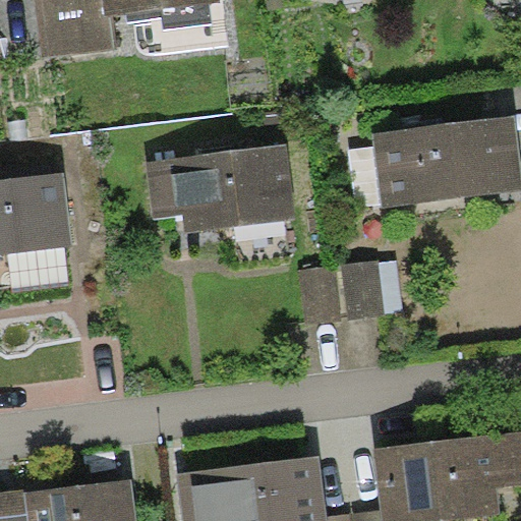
[(36,0),(43,58),(115,50),(111,15),(219,2),(219,0),(36,0)]
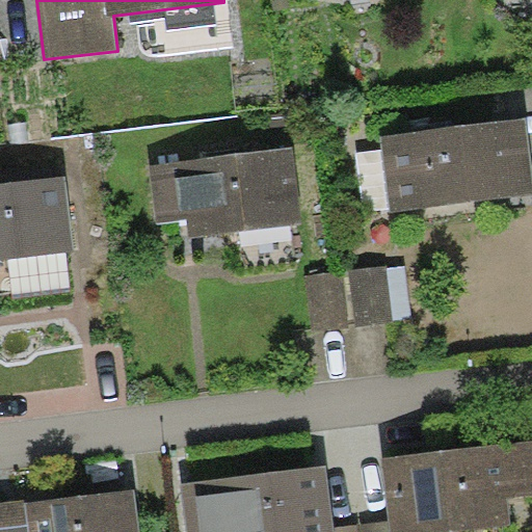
[(531,164),(527,118),(381,135),(390,211),(531,193),(531,164)]
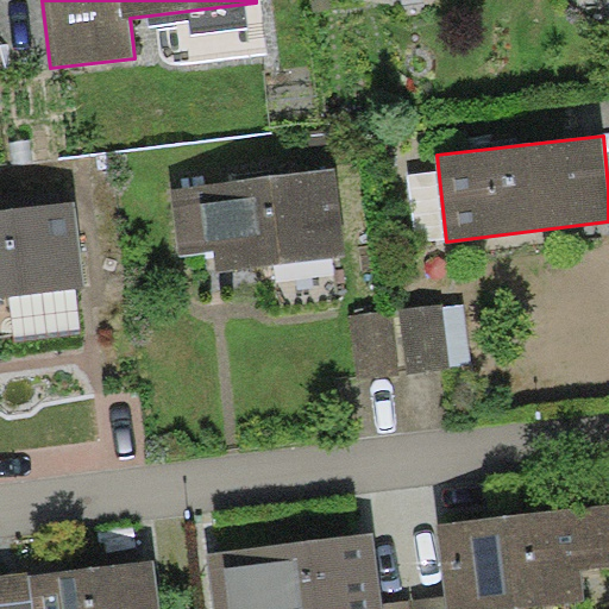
[(336,170),(171,189),(179,255),(213,251),(217,272),(346,257),(336,170)]
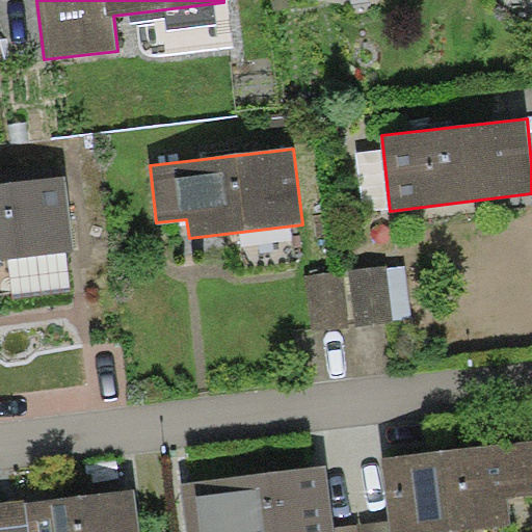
[(0,260),(75,251),(65,177),(0,183),(0,260)]
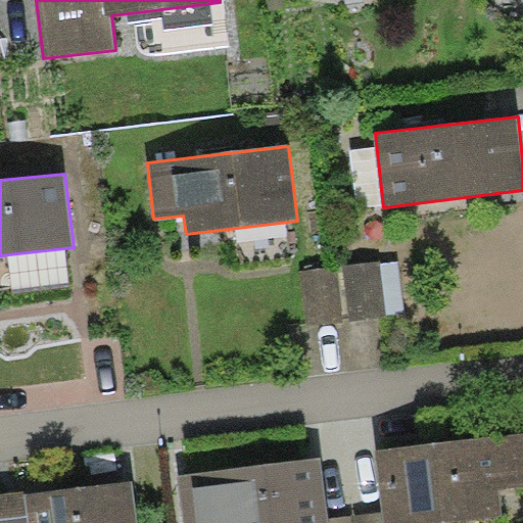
[(348,320),(387,317),(381,262),(343,265),(348,320)]
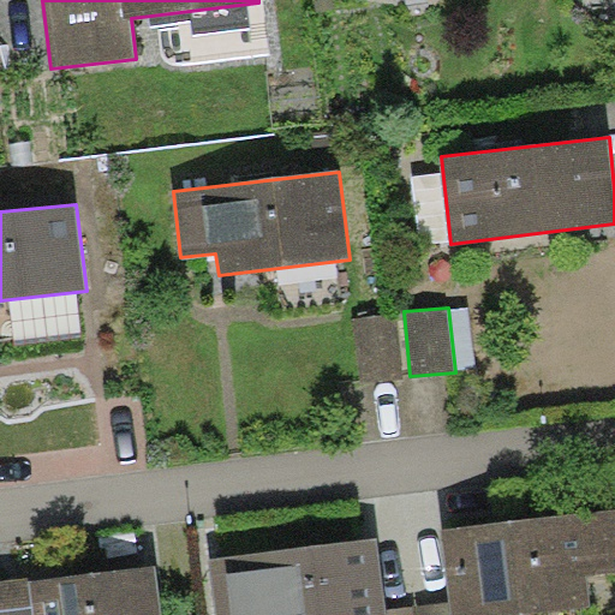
[(395,312),(352,317),(359,381),(402,376),(395,312)]
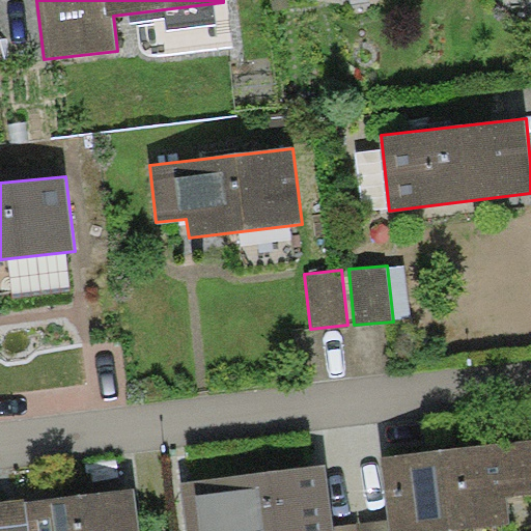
[(530,439),(380,457),(387,519),(388,530),(423,530),(530,518),(530,439)]
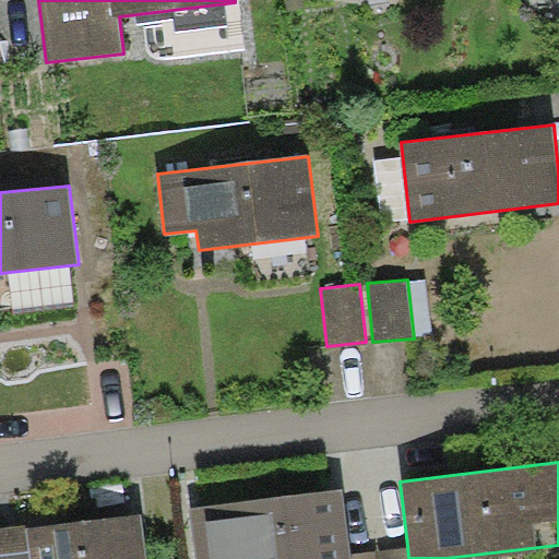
[(342,486),(189,504),(194,558),(351,558),(351,554),(342,486)]
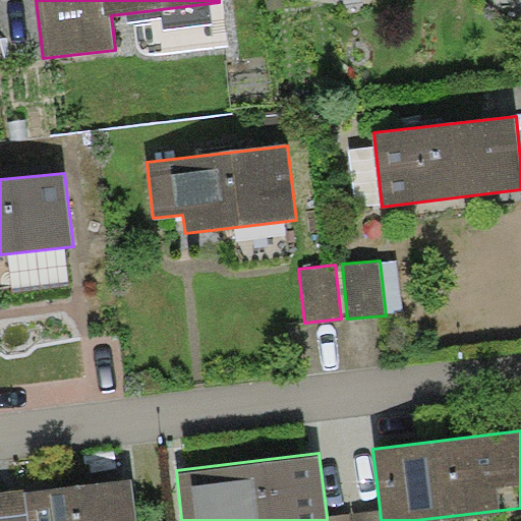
[(136,520),(132,478),(24,491),(27,520),(136,520)]
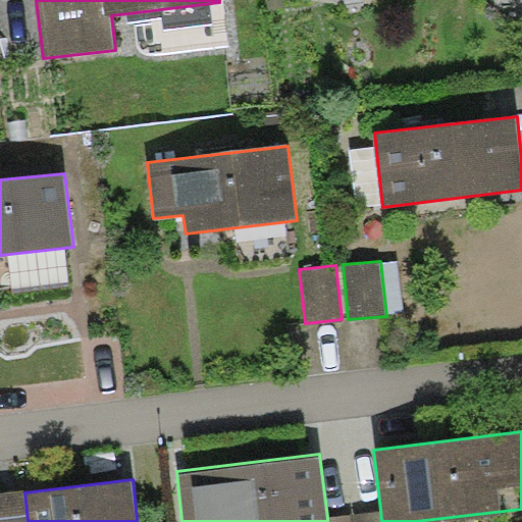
[(0,521),(28,521),(24,492),(24,488),(0,490),(0,521)]
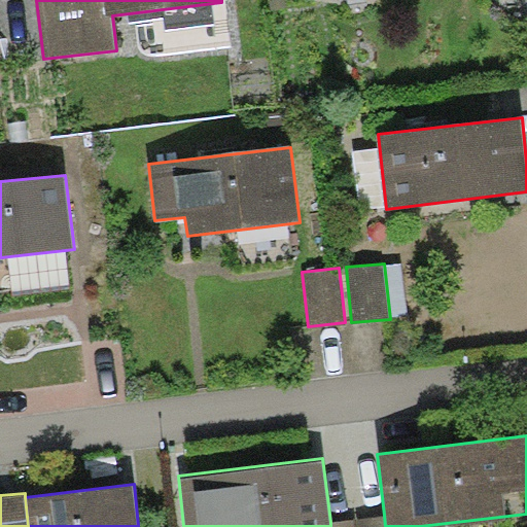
[(385,526),(384,515),(330,522),(330,526),(385,526)]
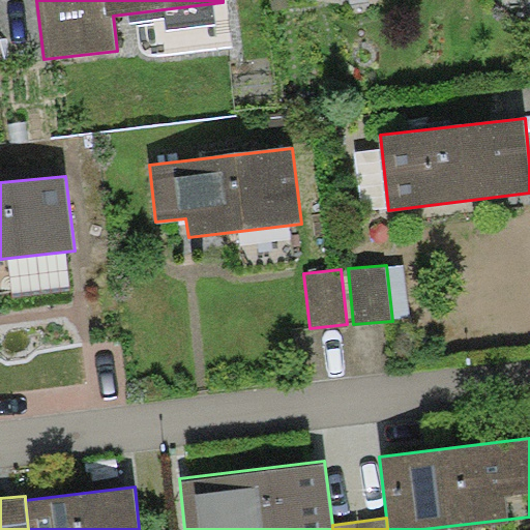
All buildings are outlined.
